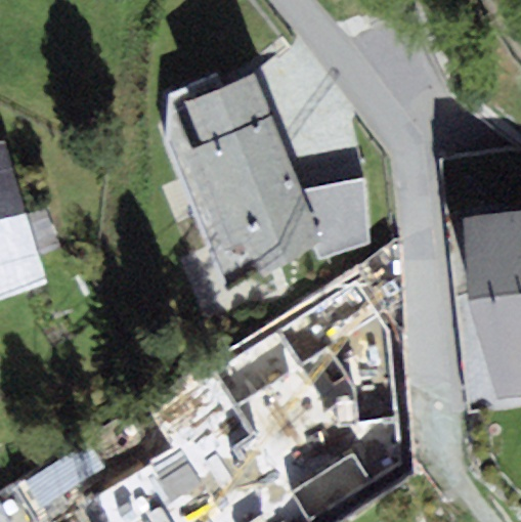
[(301,189),(253,74),(184,101),(201,141),(185,150),(222,249),(244,243),(261,274),(315,247),(319,258),(367,240),(365,176),(301,189)]
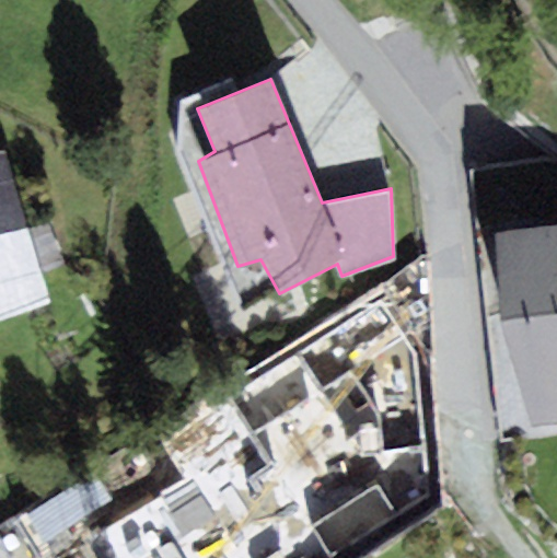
[(0,318),(49,300),(3,148),(0,148),(0,318)]
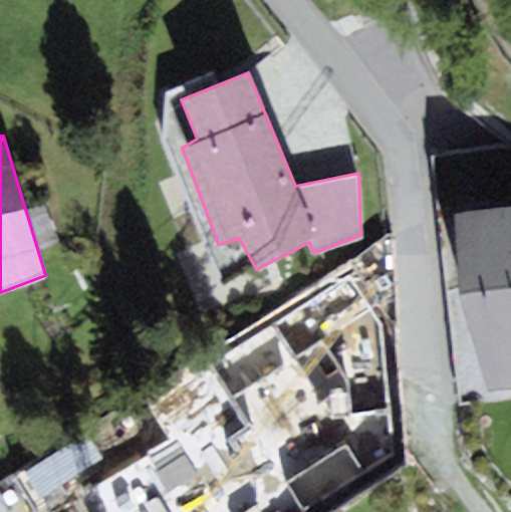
[(489,391),(510,387),(510,206),(454,213),(459,294),(489,391)]
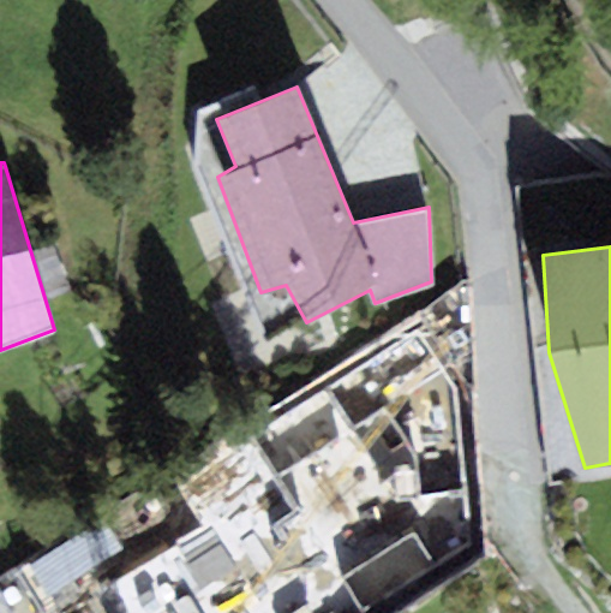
[(467,517),(381,382),(283,444),(369,579),(467,517)]
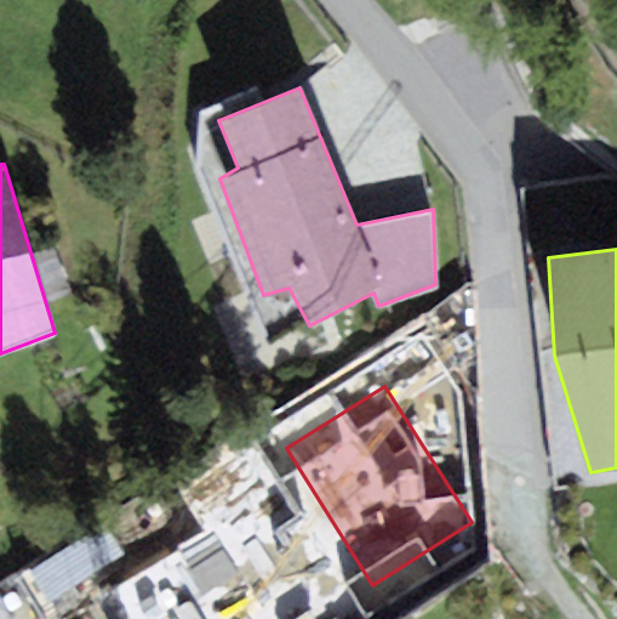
[(120,618),(83,563),(40,592),(57,618),(120,618)]
